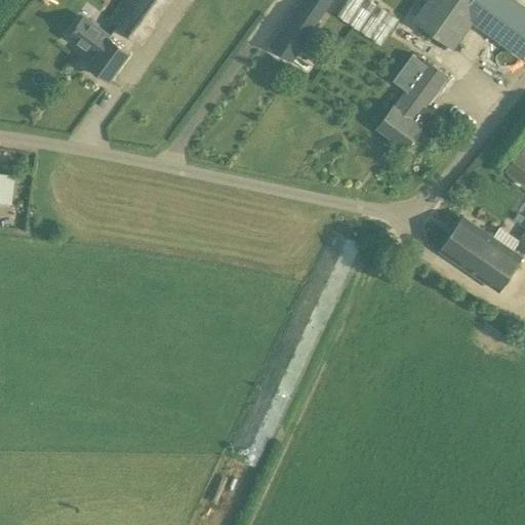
[(108,79),(129,49),(124,45),(131,36),(140,44),(172,0),(119,0),(107,18),(116,26),(87,64),(108,79)]
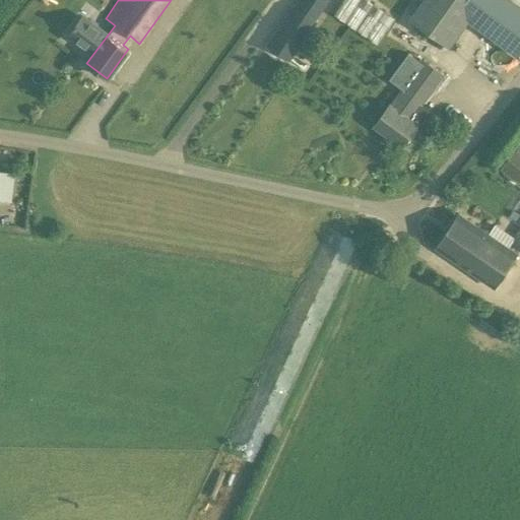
[(268,45),(288,58),(327,0),(300,0),(296,8),(294,7),(268,45)]
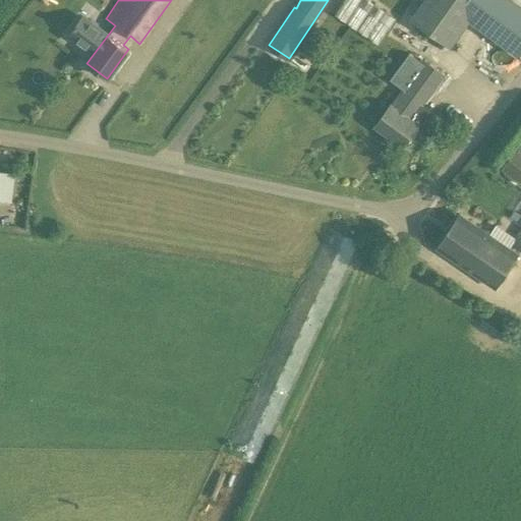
[(366,0),(344,0),(335,15),(379,45),(395,19),(366,0)]
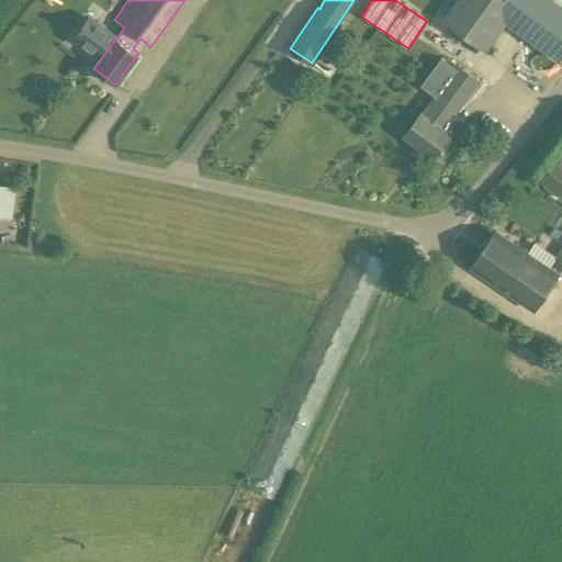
[(561,0),(456,0),(441,20),(485,52),(506,23),(558,62),(561,54),(561,0)]
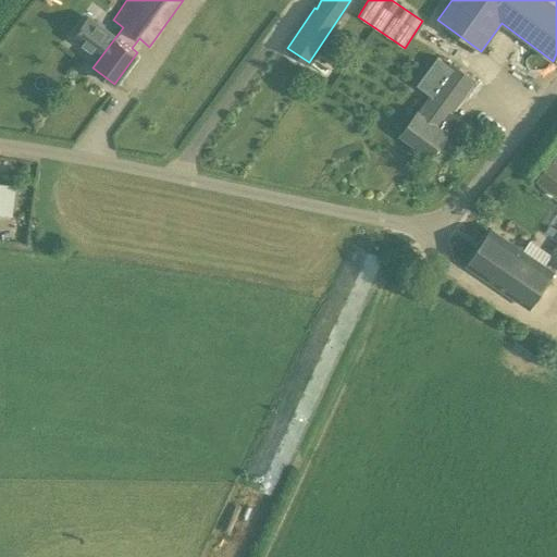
[(399,134),(420,149),(419,151),(428,158),(446,134),(455,140),(467,124),(453,113),(467,94),(443,76),(416,112),(416,111),(399,134)]
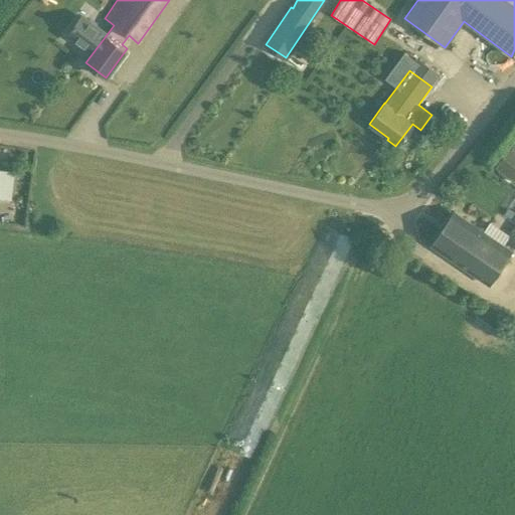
[(514,179),(514,143),(495,167),(513,182),(514,179)]
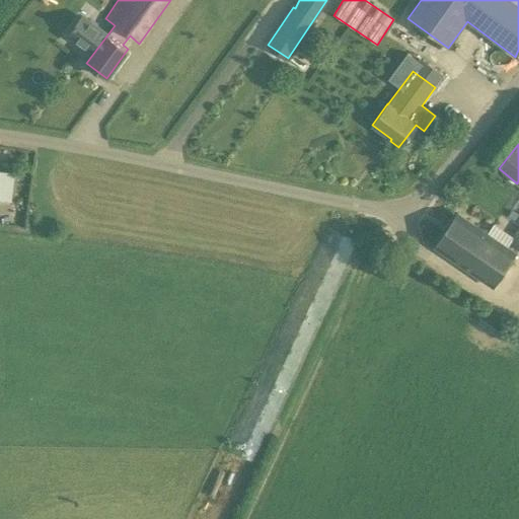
[(0,198),(7,200),(11,173),(0,171),(0,198)]
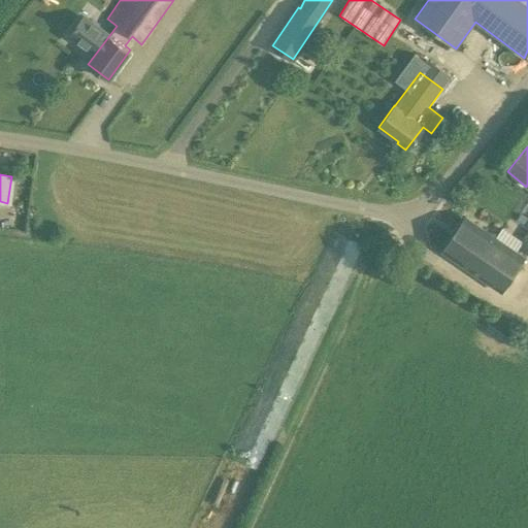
[(441,251),(502,292),(526,257),(465,216),(441,251)]
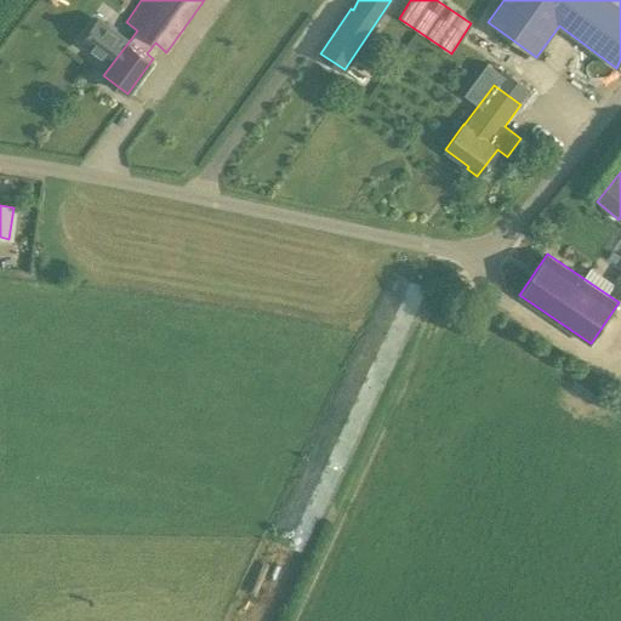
[(620,269),(610,285),(620,292),(620,269)]
